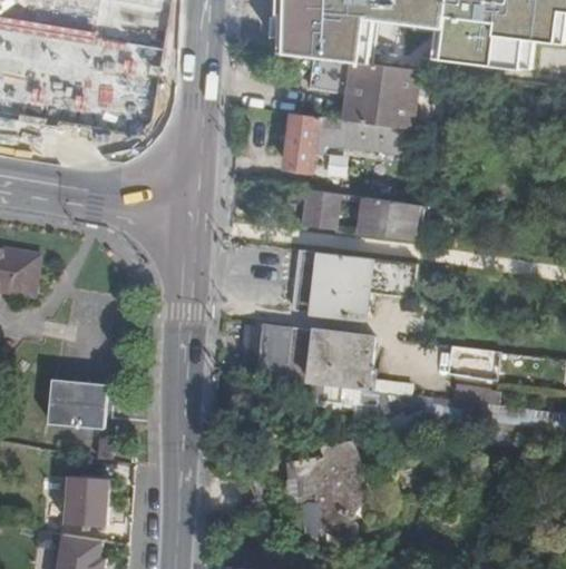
[(0,133),(89,147),(148,107),(163,0),(0,0),(0,133)]
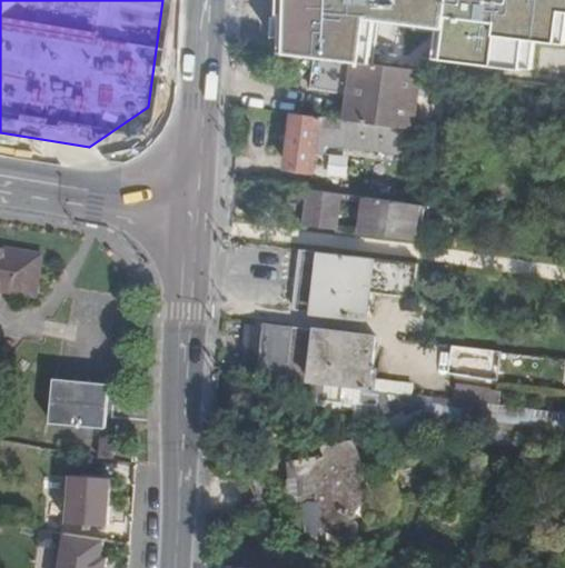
[(278,20),(278,0),(249,0),(249,19),(278,20)]
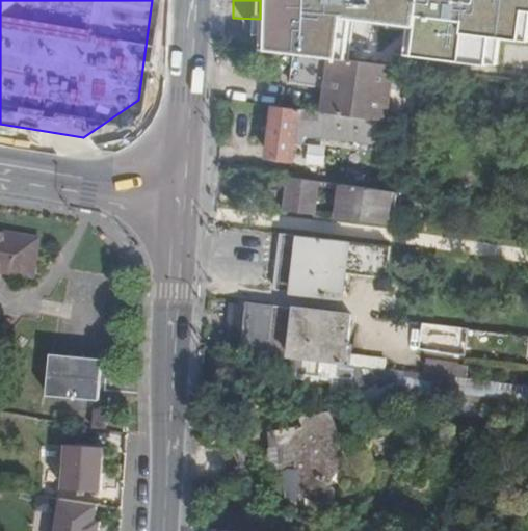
[(389,64),(296,52),(291,52),(288,80),(323,85),(320,112),(374,120),(383,120),(387,88),(389,64)]
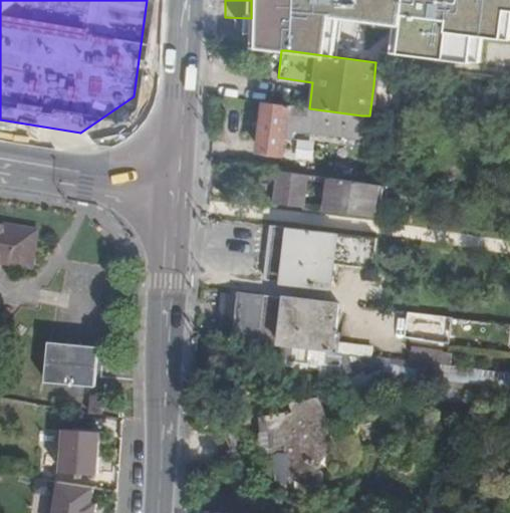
[(395,65),(375,62),(373,85),(391,87),(392,83),(395,65)]
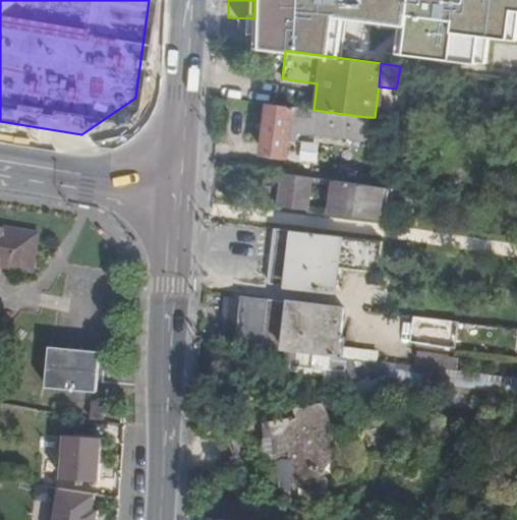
[(366,117),(313,110),(265,104),(259,151),(282,155),(284,139),(291,140),(292,131),(363,140),(366,117)]
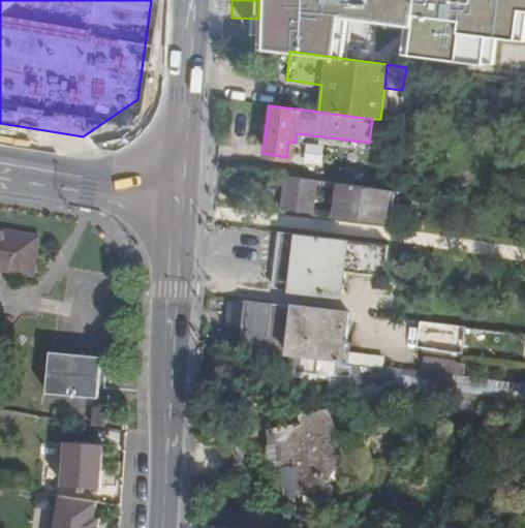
[(372,119),(369,143),(389,145),(392,121),(380,119),(372,119)]
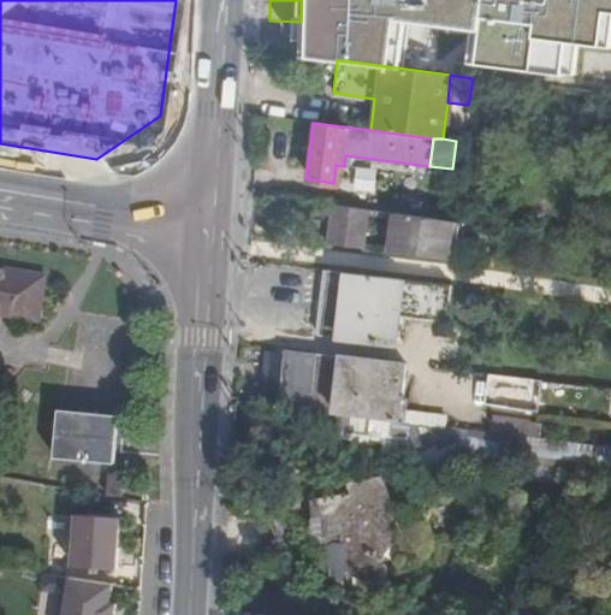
[(373,191),(374,167),(354,166),(351,189),(373,191)]
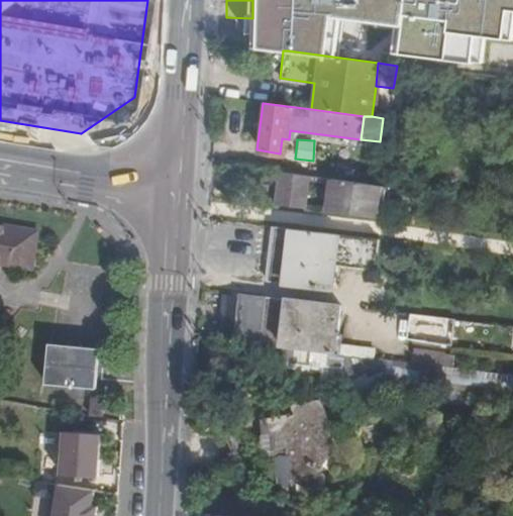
[(273,199),(301,202),(305,176),(276,173),(273,199)]
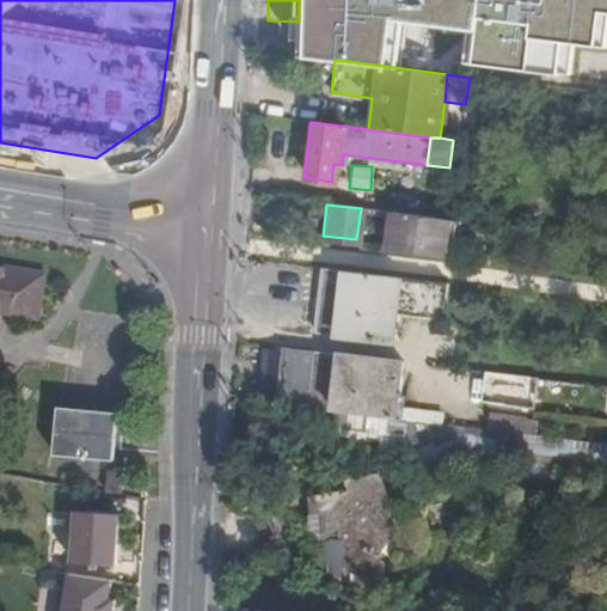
[(384,243),(441,251),(446,220),(387,212),(384,243)]
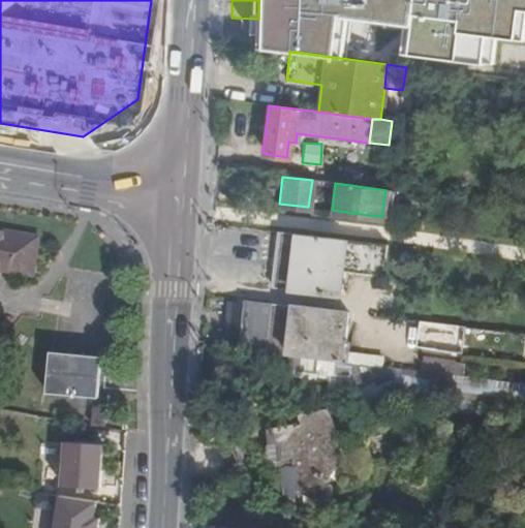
[(279,204),(278,209),(307,213),(308,207),(279,204)]
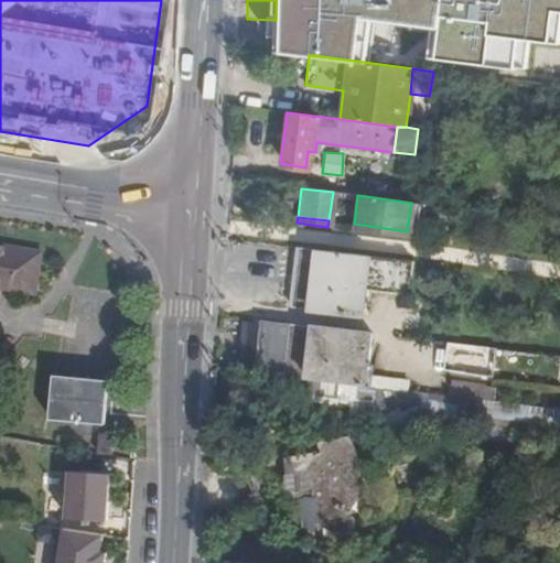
[(407,237),(407,231),(354,224),(353,229),(385,234),(407,237)]
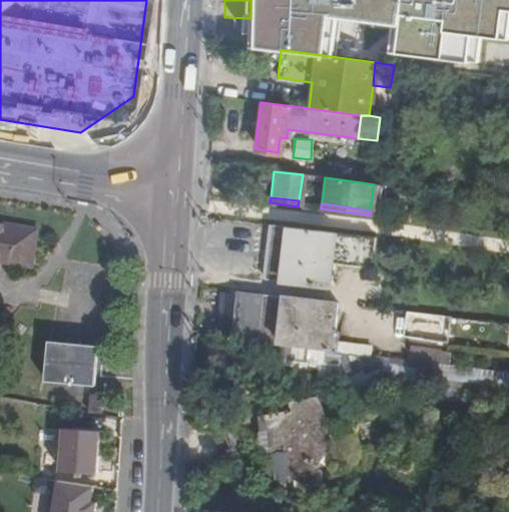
[(0,263),(28,267),(33,228),(0,223),(0,263)]
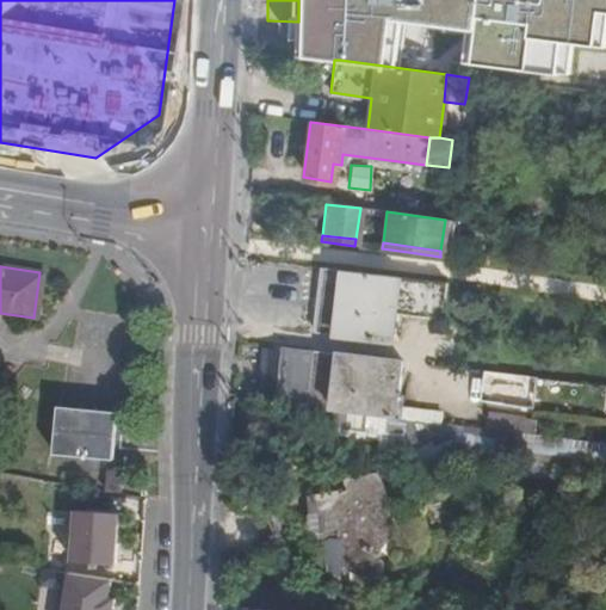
[(439,299),(440,284),(317,269),(310,332),(387,342),(390,312),(437,316),(439,299)]
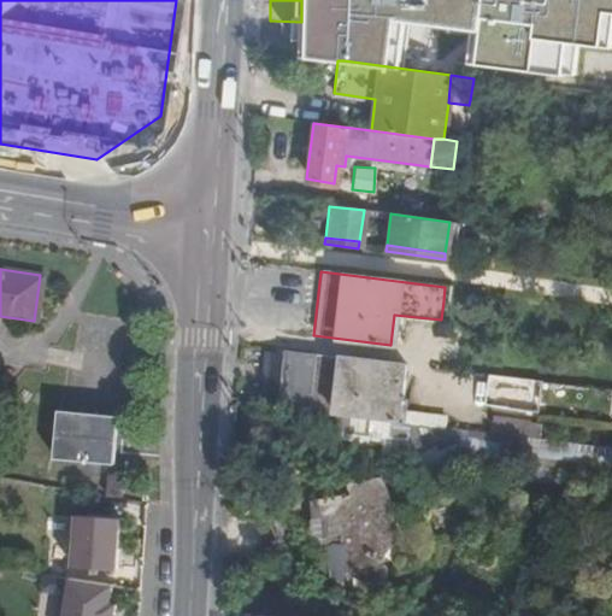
[(445,287),(443,301),(466,305),(469,289),(445,287)]
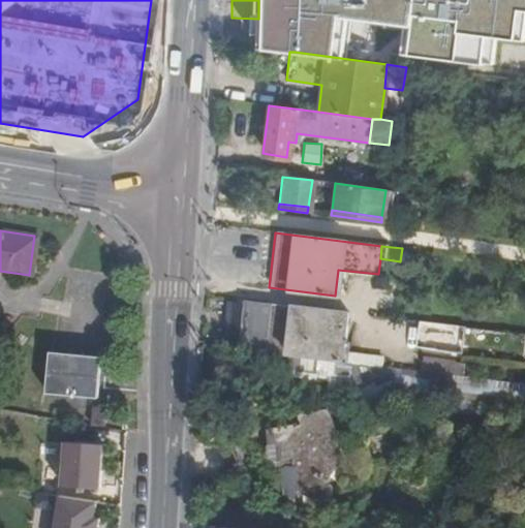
[(236,346),(341,360),(347,307),(288,300),(287,304),(242,299),(236,346)]
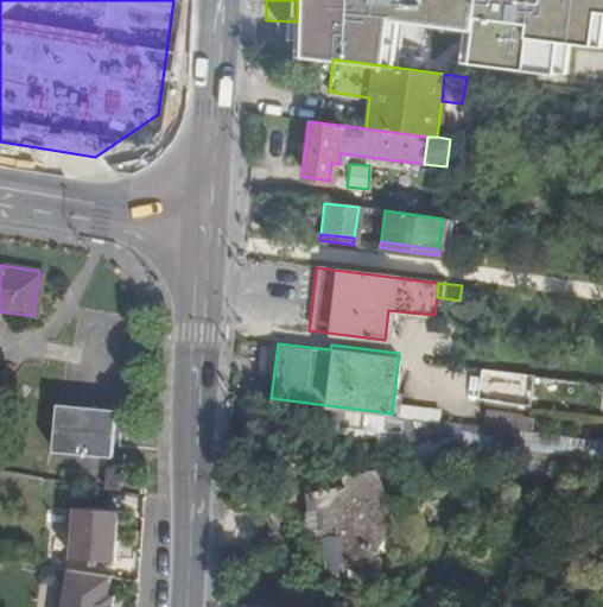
[(526,434),(529,416),(487,409),(484,427),(526,434)]
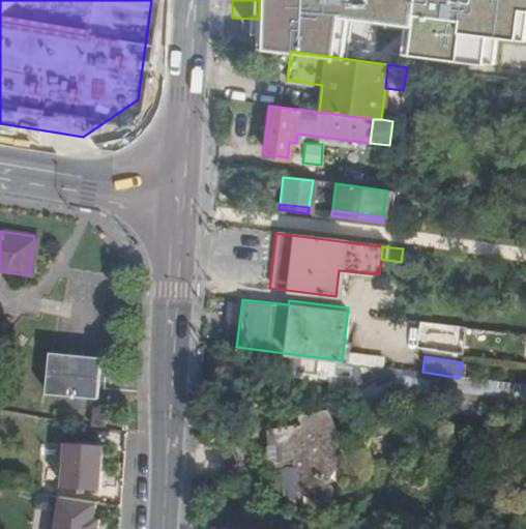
[(92,408),(90,427),(104,428),(105,409),(92,408)]
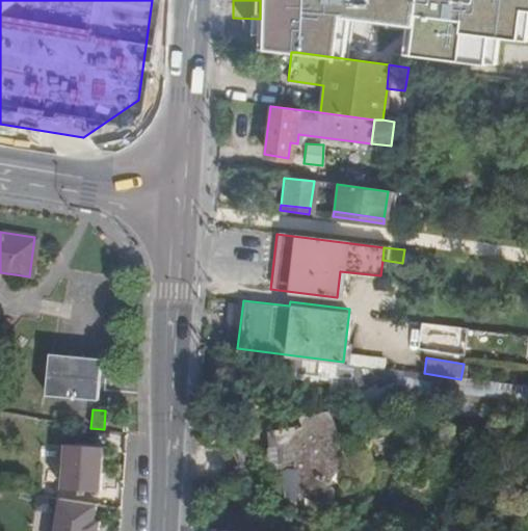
[(302,512),(307,516),(318,520),(320,509),(324,505),(323,481),(328,475),(334,467),(337,469),(341,462),(334,446),(337,445),(330,428),(332,427),(324,413),(311,410),(310,419),(300,417),(296,421),(301,424),(293,429),(291,427),(271,431),(273,447),(265,449),(268,465),(272,463),(279,476),(280,497),(294,500),(295,496),(298,497),(299,501),(299,508),(302,512)]
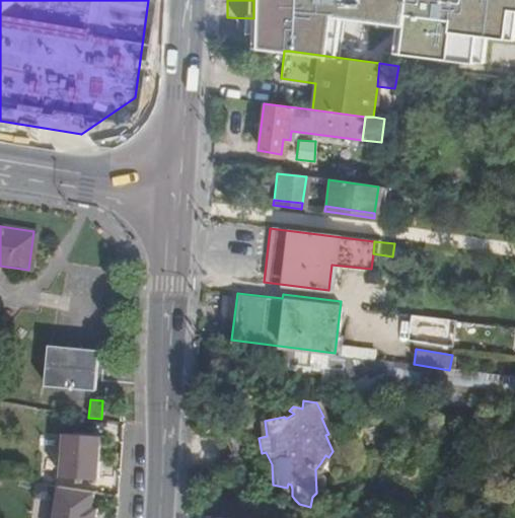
[(97,439),(61,435),(56,474),(94,477),(97,439)]
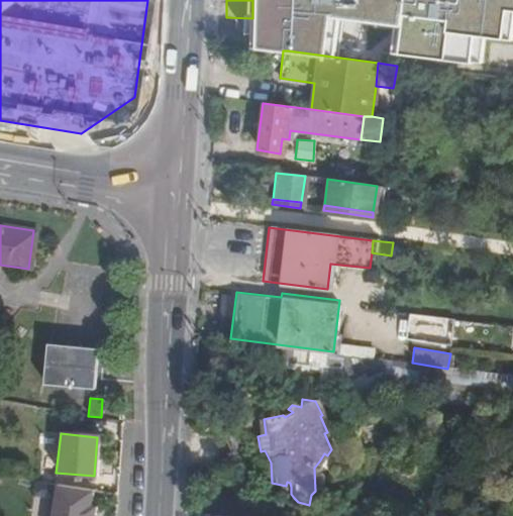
[(55,485),(48,515),(97,515),(102,493),(55,485)]
